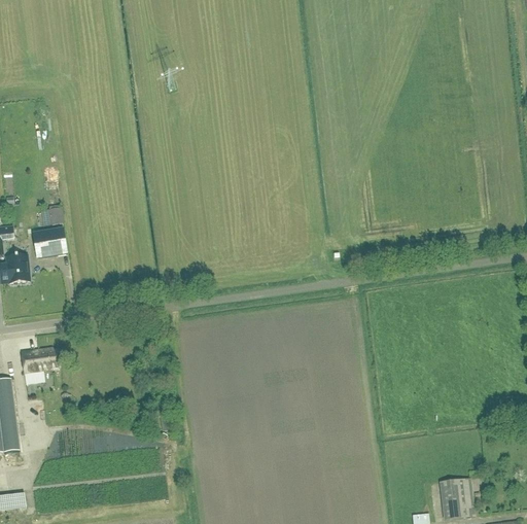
[(63,222),(61,207),(49,209),(53,224),(63,222)]
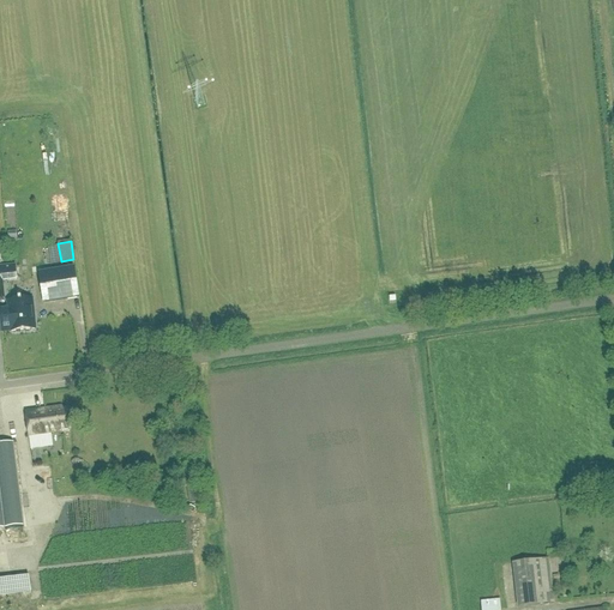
[(76,277),(40,281),(42,306),(78,301),(76,277)]
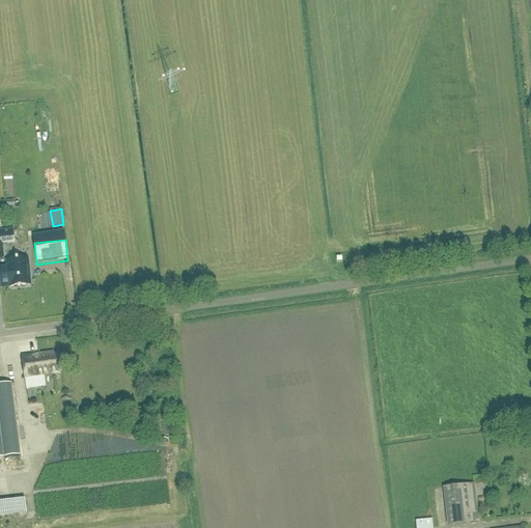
[(7,265),(0,265),(0,279),(0,284),(9,284),(30,282),(28,256),(19,257),(19,256),(16,256),(16,258),(7,258),(7,265)]
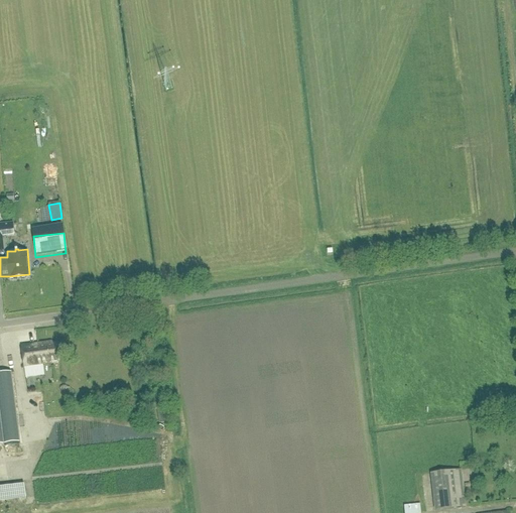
[(35,340),(34,327),(21,328),(21,340),(35,340)]
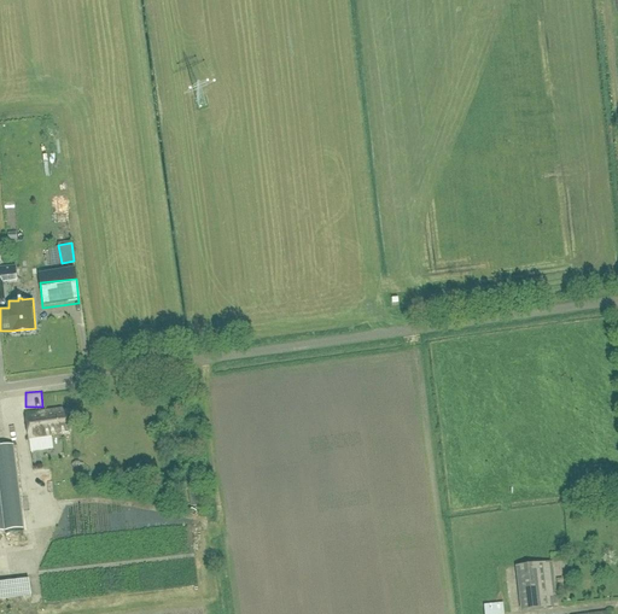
[(63,407),(25,411),(29,438),(52,434),(51,432),(71,430),(69,409),(63,410),(63,407)]
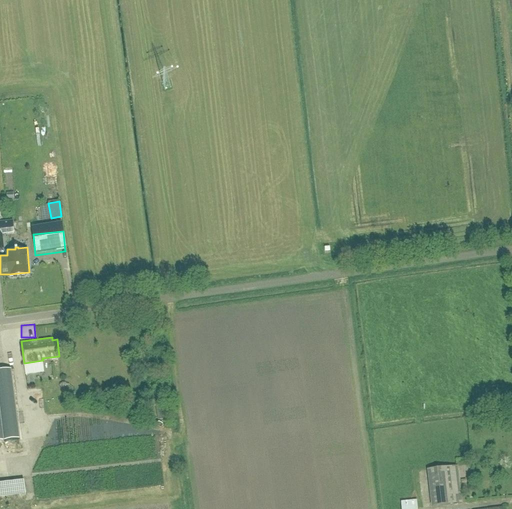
[(39,381),(46,380),(45,361),(38,361),(39,381)]
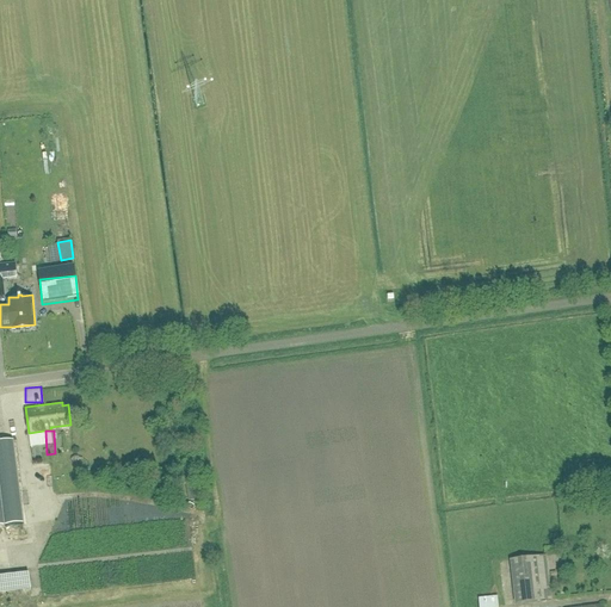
[(13,438),(0,439),(0,524),(24,521),(13,438)]
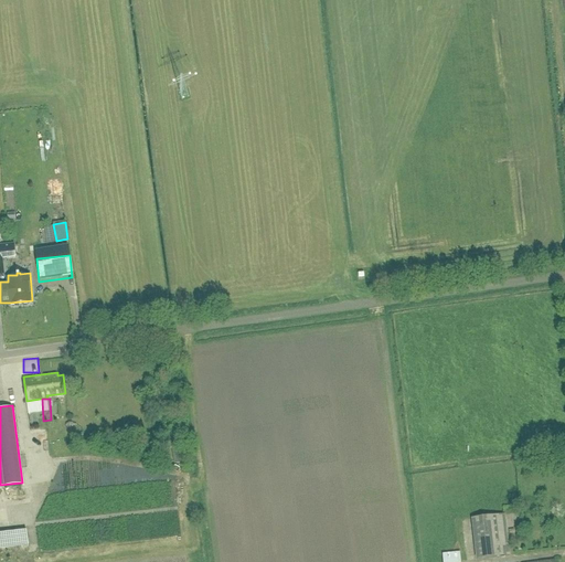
[(477,557),(510,553),(505,512),(472,516),(477,557)]
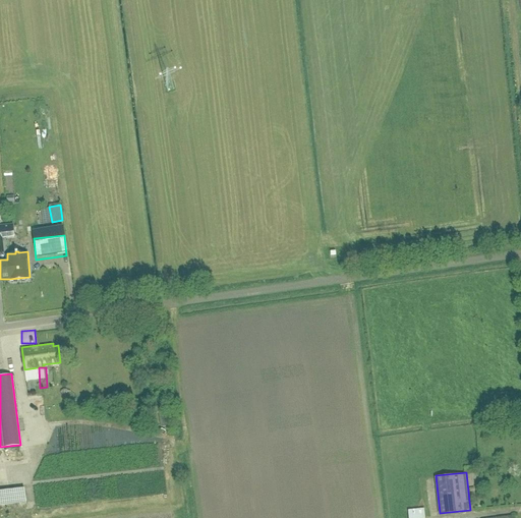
[(408,517),(425,517),(424,507),(408,509),(408,517)]
